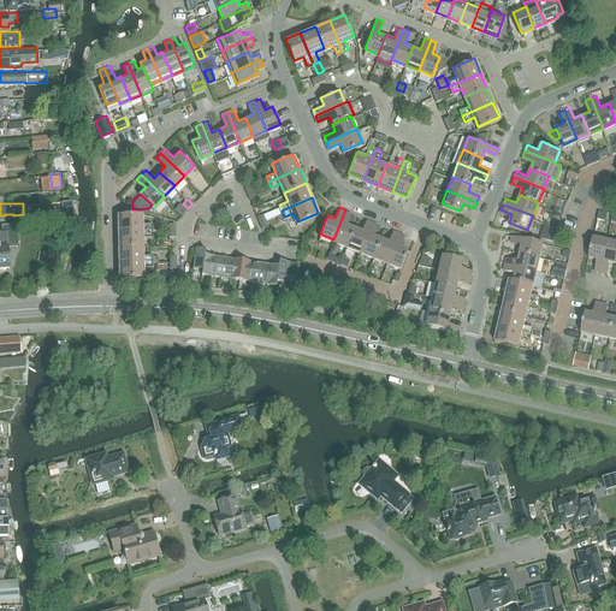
[(347,244),(354,226),(347,223),(351,212),(345,209),(333,239),(347,244)]
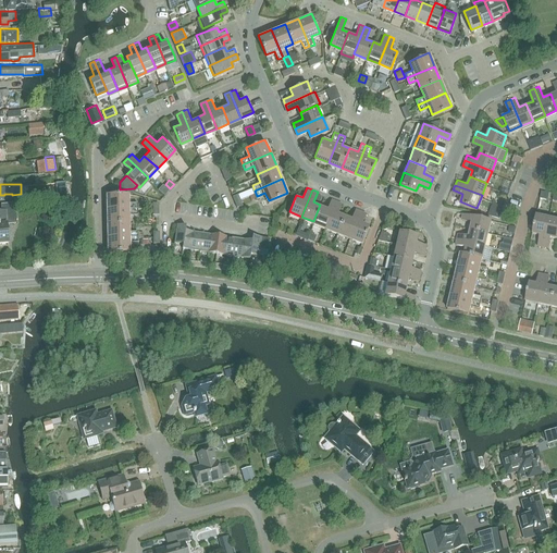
[(108,207),(137,206),(137,200),(128,200),(128,192),(107,193),(108,207)]
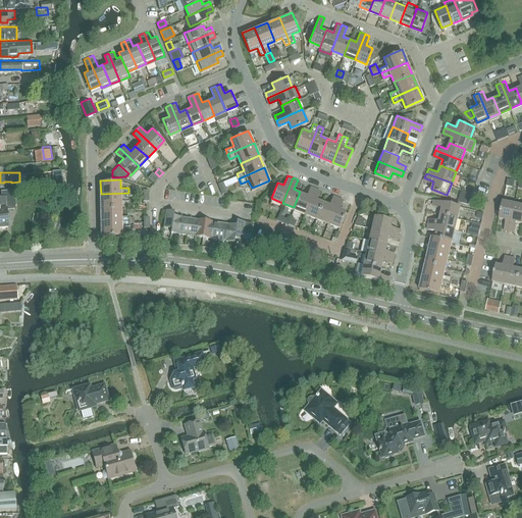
[(305,212),(315,187),(310,185),(306,194),(300,192),(294,207),(305,212)]
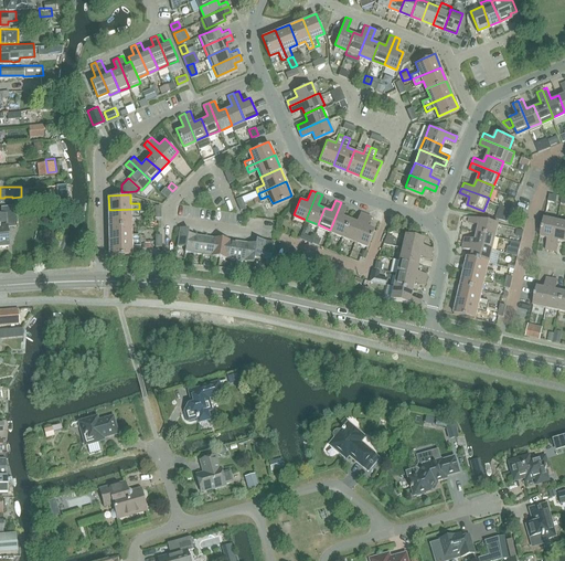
[(342,234),(349,218),(342,214),(347,204),(341,202),(330,230),(342,234)]
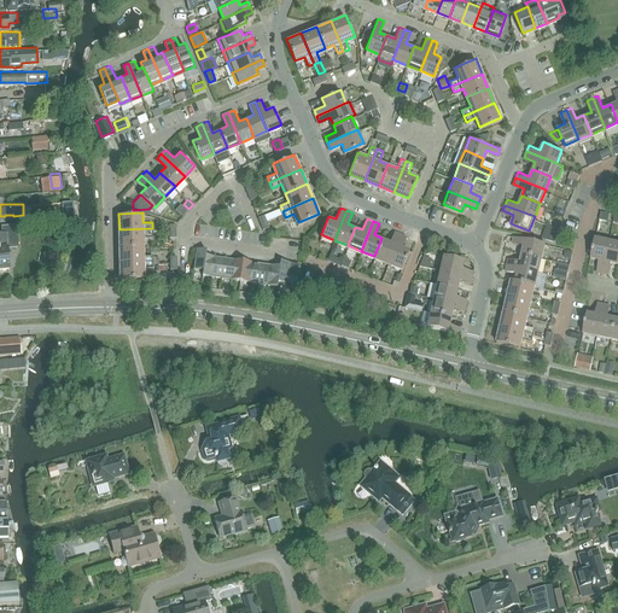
[(547,221),(541,235),(554,239),(559,226),(558,226),(547,221)]
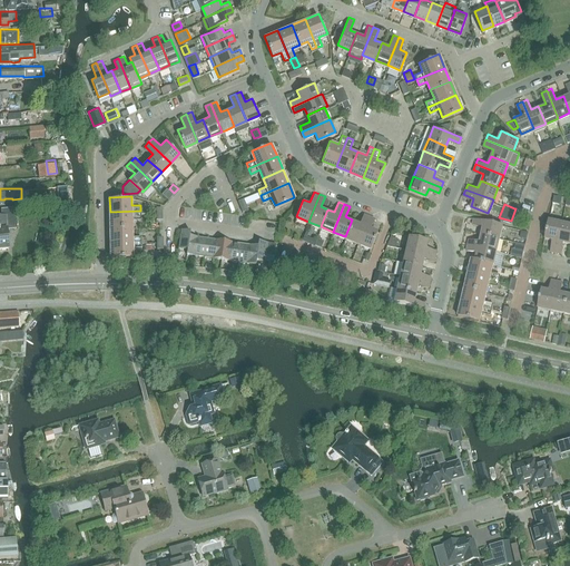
[(17,225),(16,211),(0,212),(0,246),(9,245),(8,226),(17,225)]
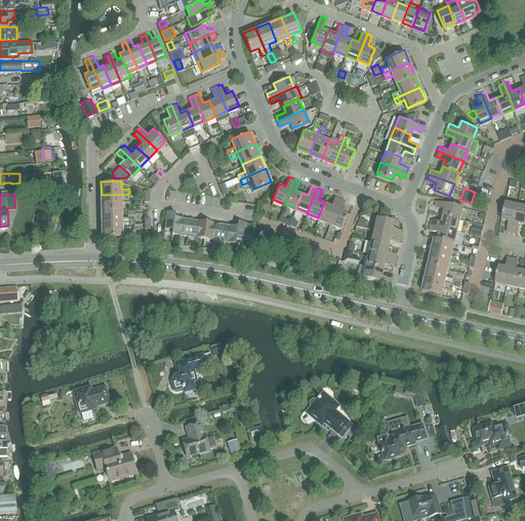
[(102,208),(121,208),(121,200),(129,199),(129,194),(102,195),(102,208)]
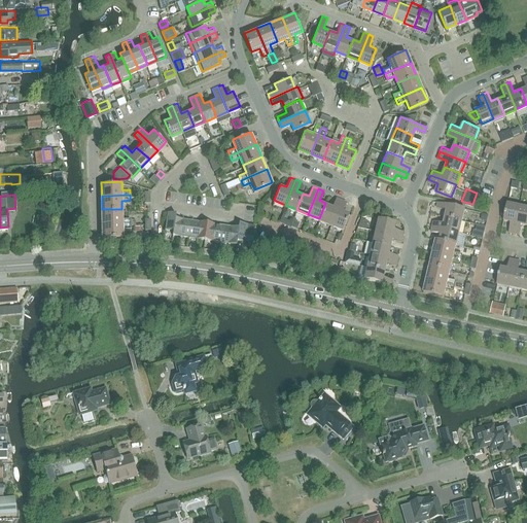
[(330,223),(341,198),(336,196),(332,205),(325,203),(319,218),(330,223)]
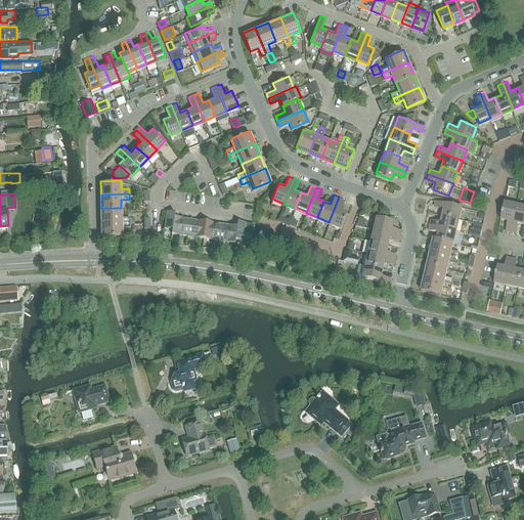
[(339,197),(329,222),(341,226),(347,211),(340,208),(344,199),(339,197)]
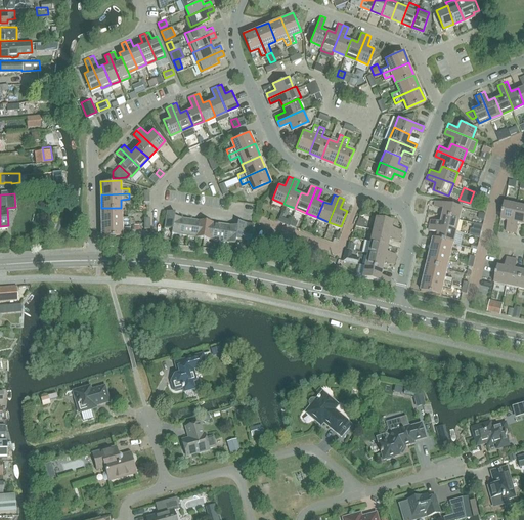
[(443,213),(460,217),(463,205),(436,199),(434,204),(444,206),(443,213)]
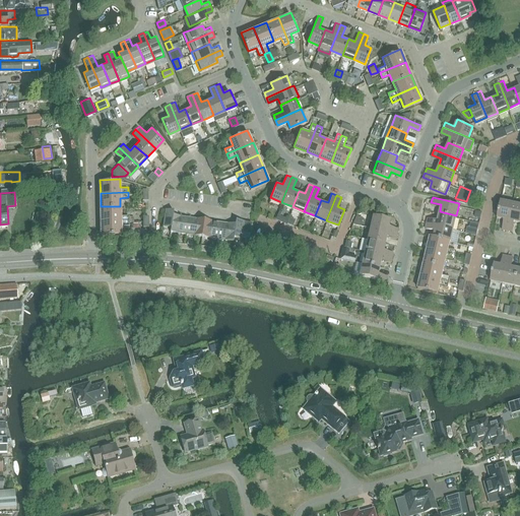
[(507,228),(513,201),(501,198),(497,214),(504,216),(502,227),(507,228)]
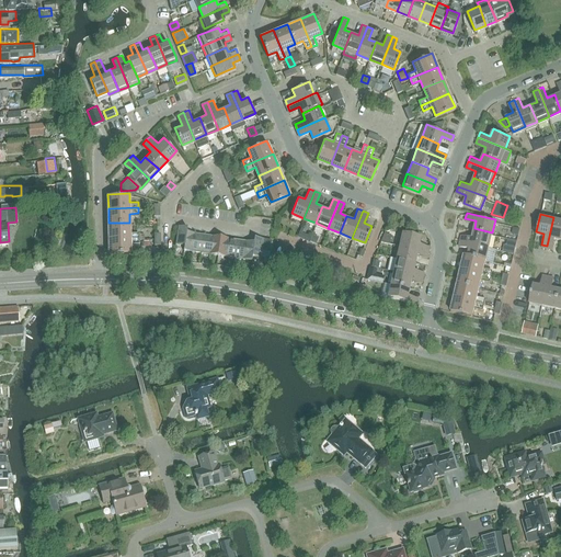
[(560,237),(560,218),(553,217),(547,246),(552,247),(554,236),(560,237)]
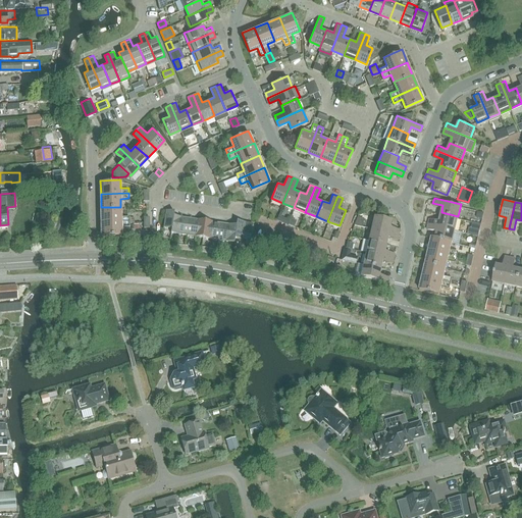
[(101,220),(129,220),(129,215),(120,215),(120,207),(101,207),(101,220)]
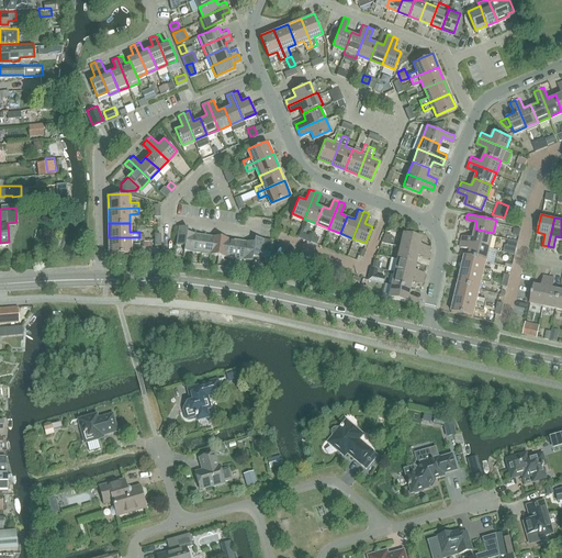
[(184,243),(187,230),(188,225),(179,223),(176,242),(184,243)]
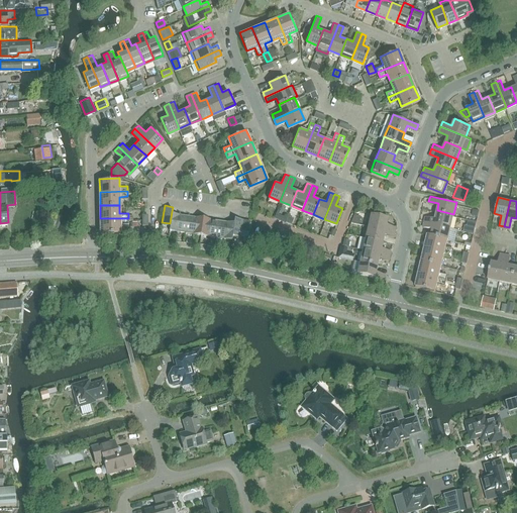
[(450,225),(453,214),(437,210),(435,216),(425,214),(424,219),(450,225)]
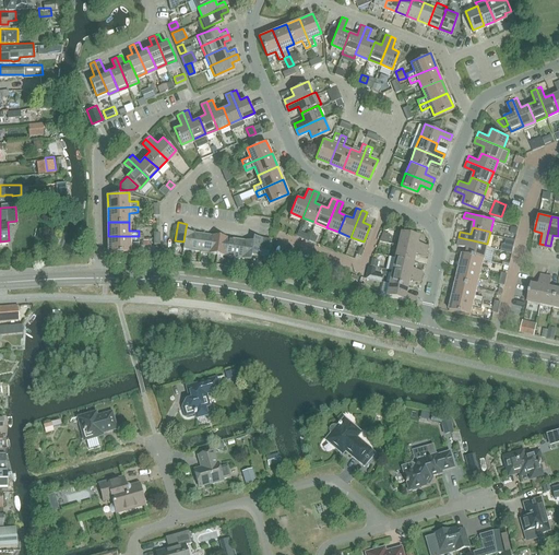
[(186,228),(183,241),(182,246),(191,247),(194,229),(186,228)]
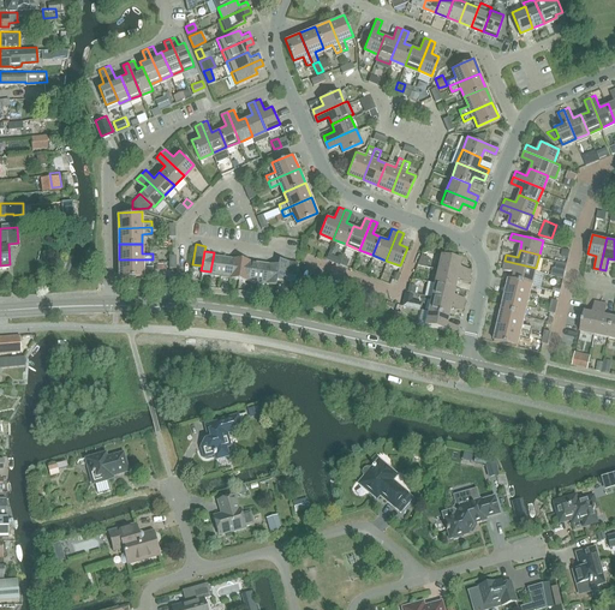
[(220,274),(222,253),(214,252),(210,271),(220,274)]
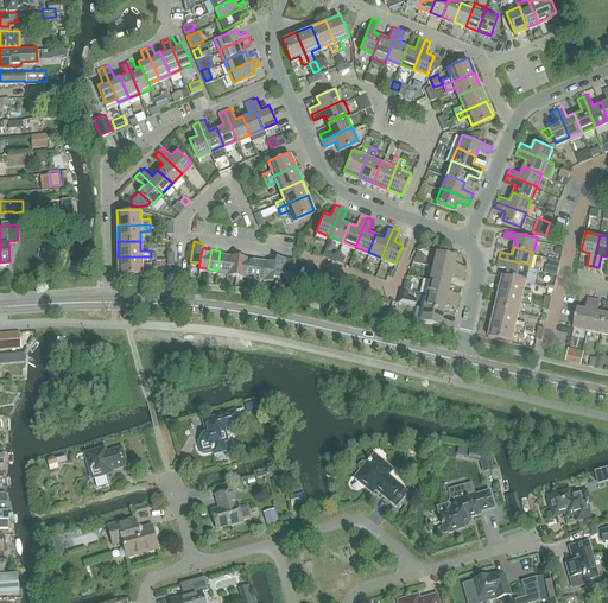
[(464,270),(466,264),(454,261),(456,253),(450,252),(436,249),(432,264),(464,270)]
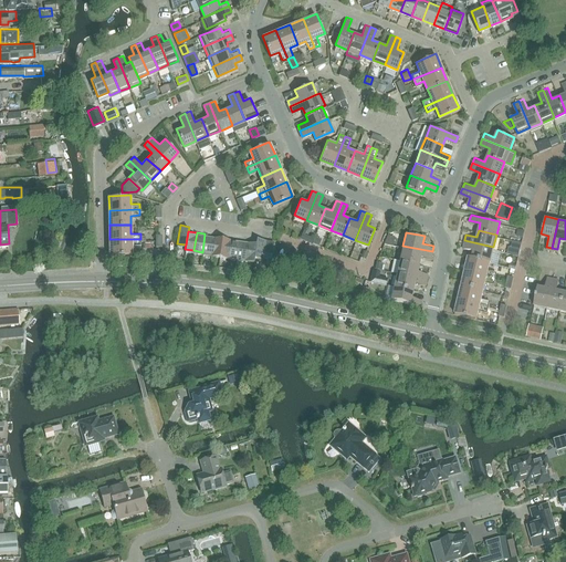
[(211,253),(213,235),(205,233),(202,252),(211,253)]
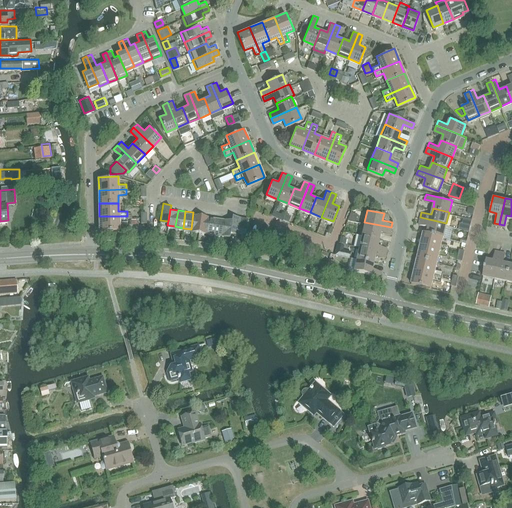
[(198,230),(201,213),(193,212),(191,229),(198,230)]
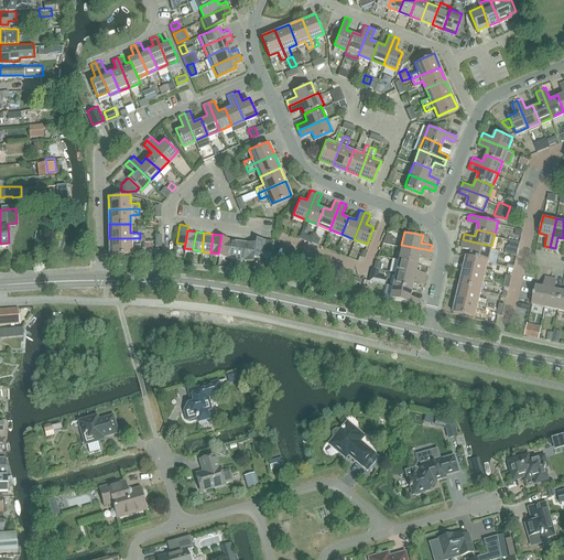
[(227,255),(230,237),(221,235),(218,254),(227,255)]
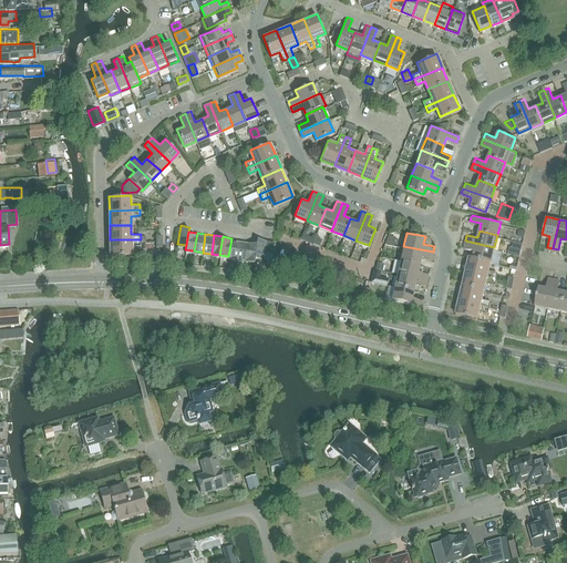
[(257,242),(255,256),(264,257),(265,251),(272,252),(275,239),(257,237),(256,242),(257,242)]
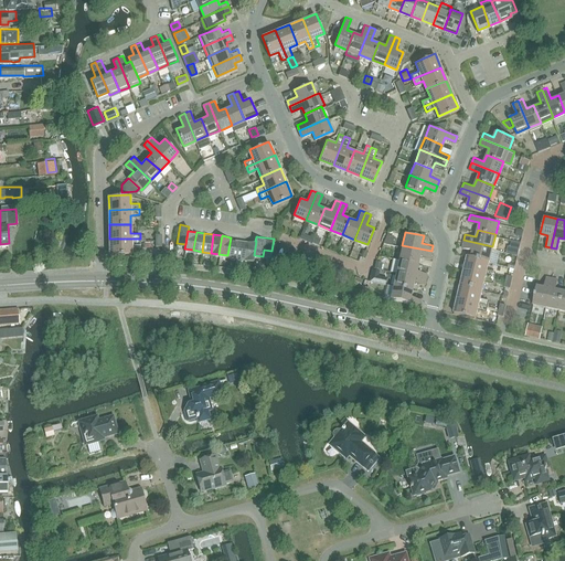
[(236,256),(240,239),(231,237),(227,255),(236,256)]
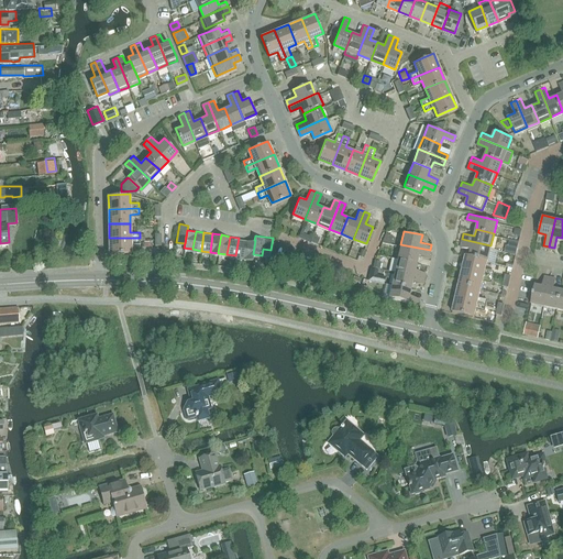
[(506,243),(504,250),(515,252),(518,239),(509,237),(508,243),(506,243)]
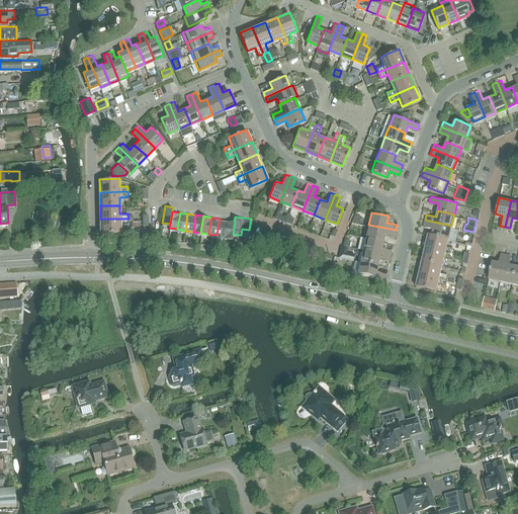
[(128,219),(100,219),(101,233),(120,232),(120,224),(128,224),(128,219)]
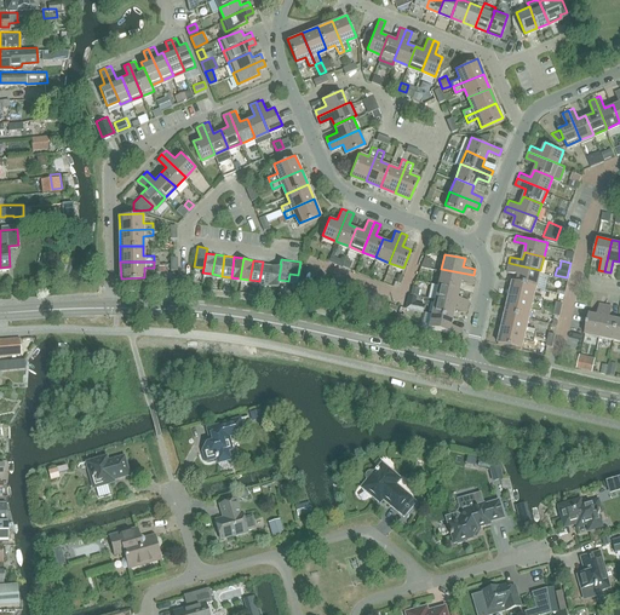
[(269,283),(271,263),(263,262),(259,281),(269,283)]
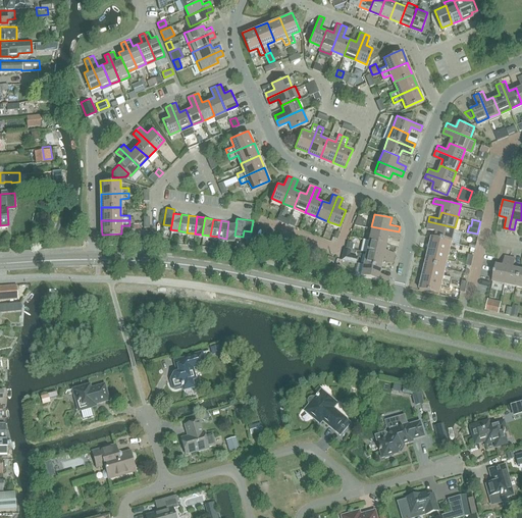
[(237,222),(236,222),(228,221),(226,239),(235,240),(235,236),(237,222)]
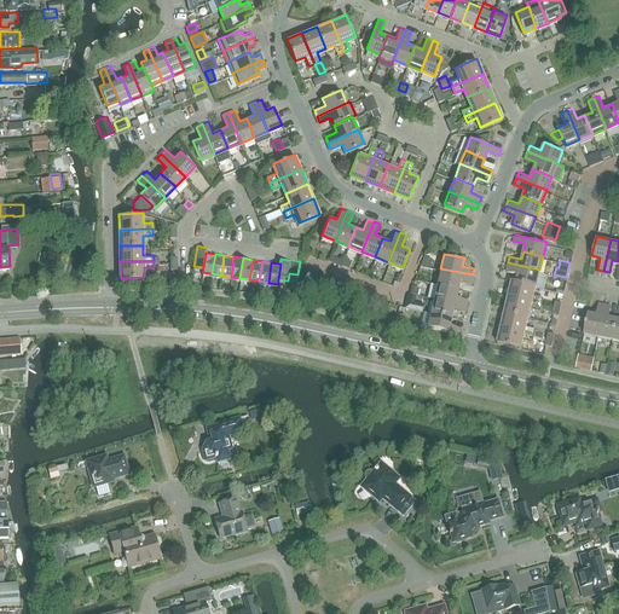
[(536,284),(539,270),(508,262),(507,268),(519,272),(516,279),(536,284)]
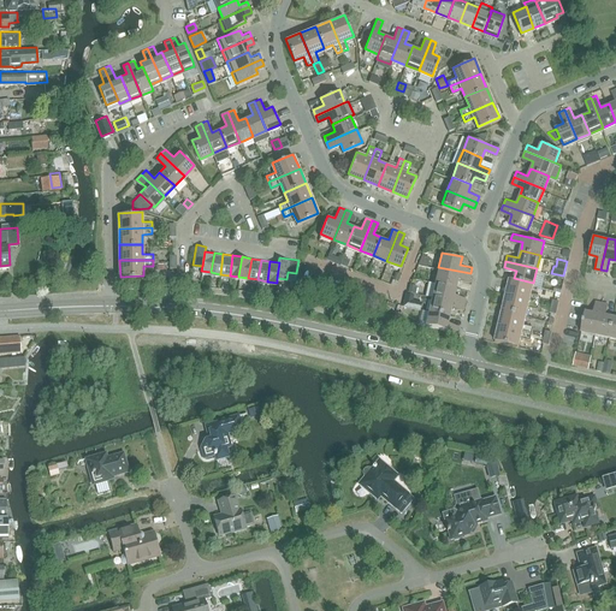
[(468,279),(471,273),(438,267),(436,280),(455,285),(457,277),(468,279)]
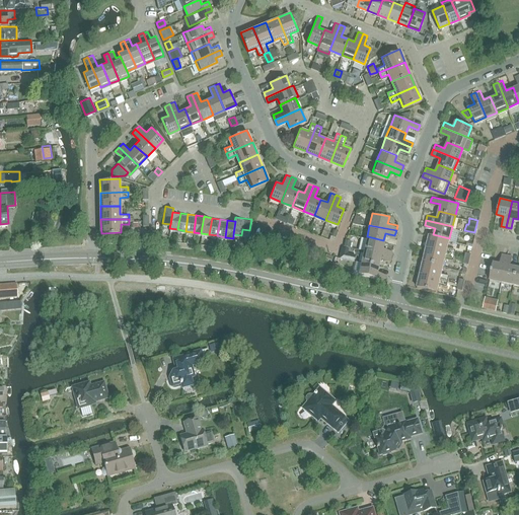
[(449,238),(433,234),(430,233),(427,246),(454,252),(455,247),(447,246),(449,238)]
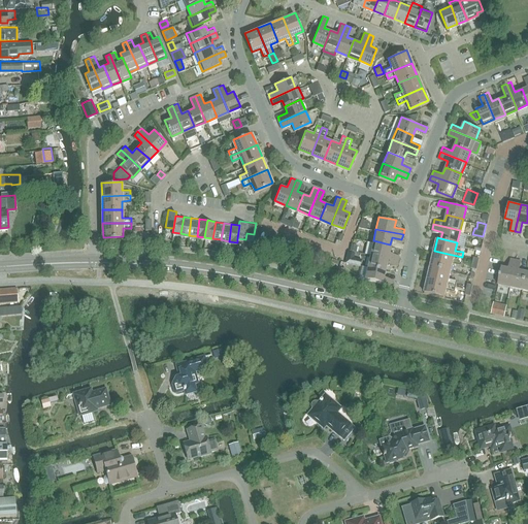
[(389,251),(390,244),(373,240),(370,253),(397,259),(398,254),(389,251)]
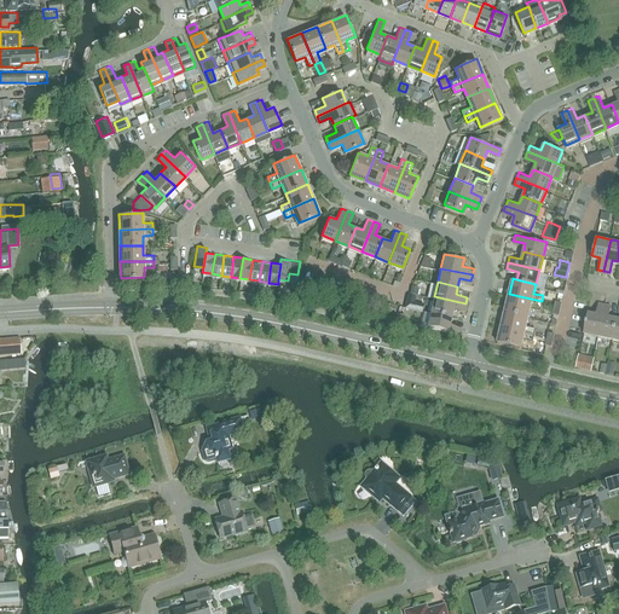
[(408,293),(405,305),(412,306),(416,295),(408,293)]
